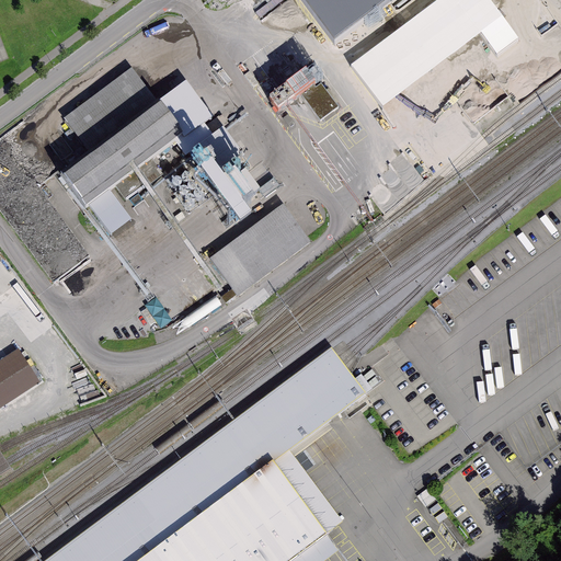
[(300,0),(335,46),(397,0),(300,0)]
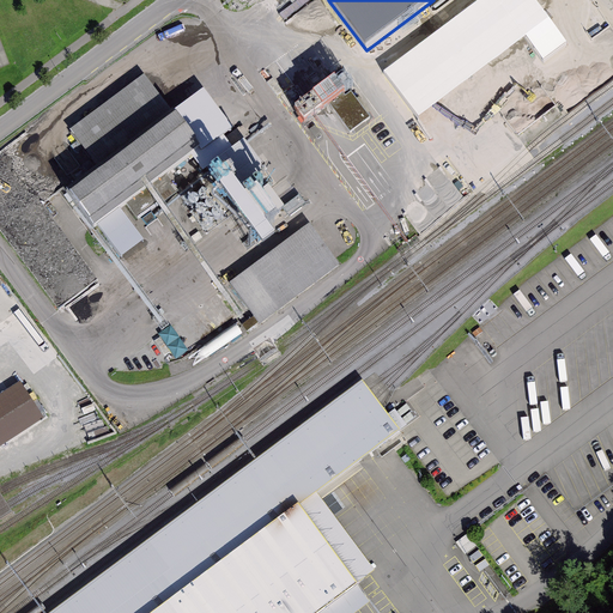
[(493,0),(542,76),(568,60),(529,0),(493,0)]
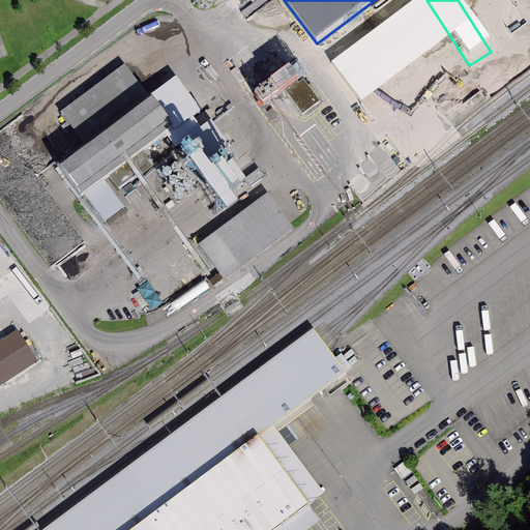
[(520,7),(503,18),(513,34),(529,24),(520,7)]
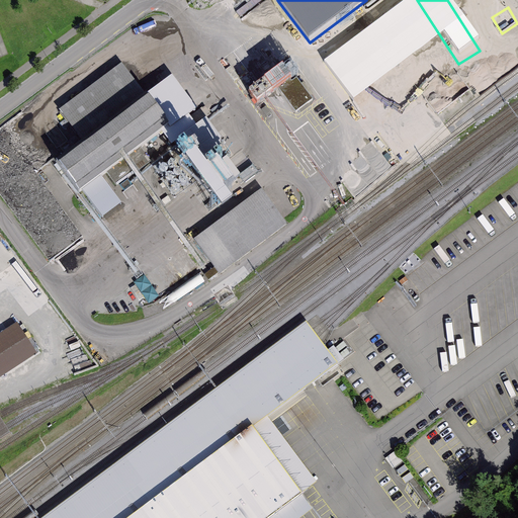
[(121,65),(59,111),(83,144),(56,165),(79,195),(169,128),(121,65)]
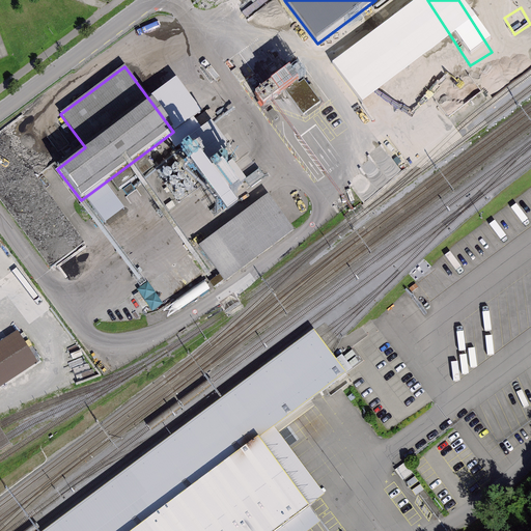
[(320,104),(305,81),(300,85),(299,84),(287,92),(304,116),(320,104)]
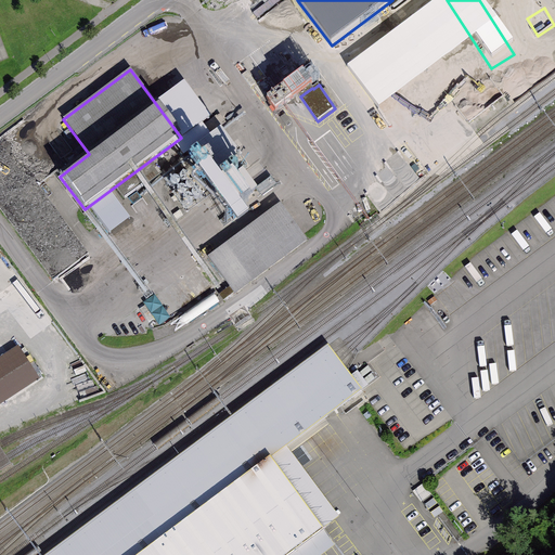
[(255,189),(262,199),(280,189),(272,177),(255,189)]
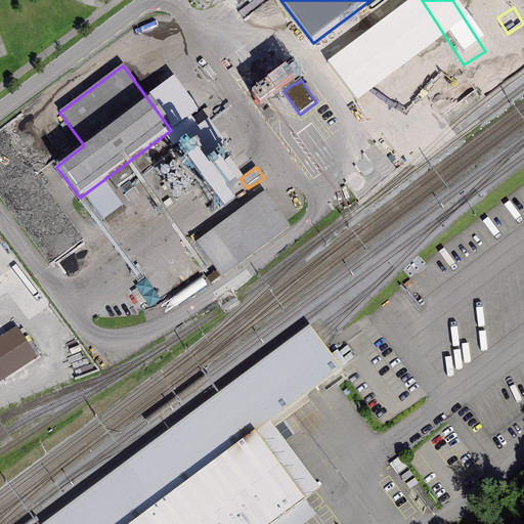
[(291,227),(265,193),(197,244),(222,278),(291,227)]
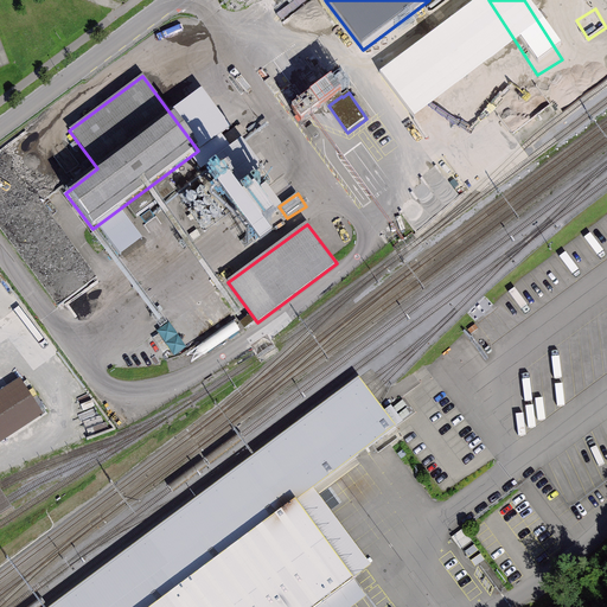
[(172,358),(187,352),(174,323),(164,327),(157,313),(167,308),(163,299),(173,294),(168,282),(161,286),(159,280),(138,289),(146,307),(145,308),(151,320),(154,319),(172,358)]
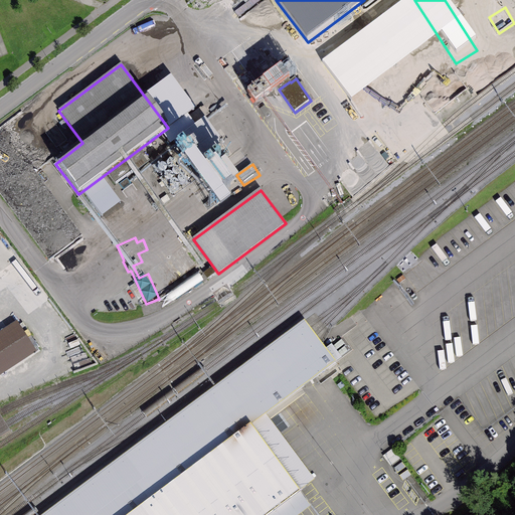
[(18,321),(0,332),(0,379),(39,354),(18,321)]
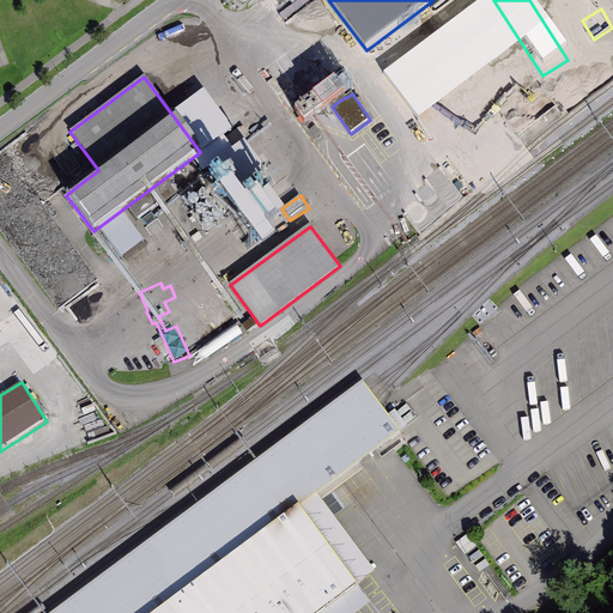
[(360,382),(49,612),(360,612),(370,607),(356,588),(376,574),(322,501),(398,431),(375,400),(366,389),(360,382)]
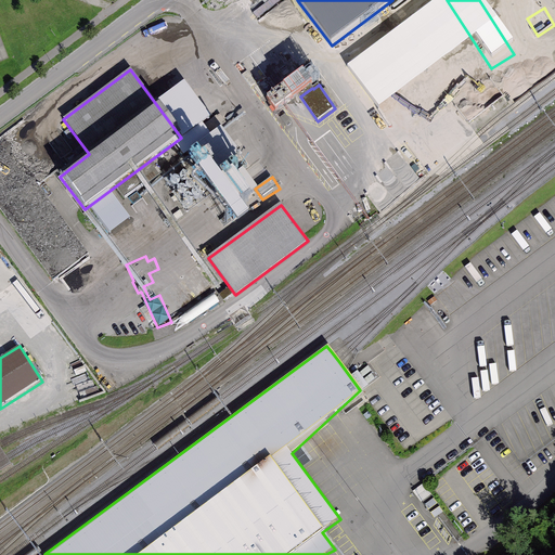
[(0,473),(11,466),(7,459),(0,449),(0,473)]
